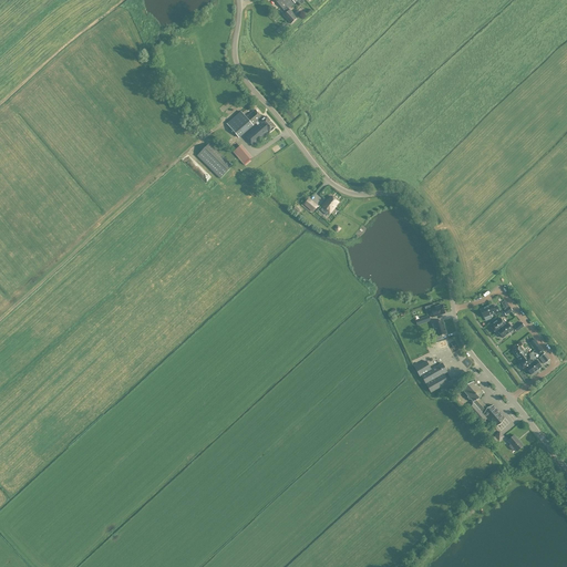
[(275,0),(287,13),(284,16),(291,24),(297,18),(288,9),(297,0),(275,0)]
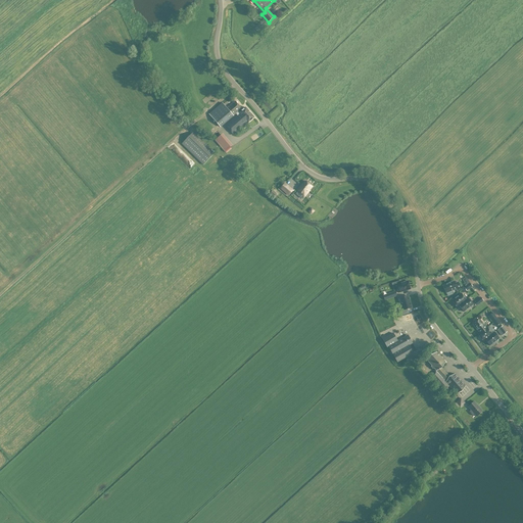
[(179,95),(172,101),(177,106),(181,103),(181,102),(184,99),(179,95)]
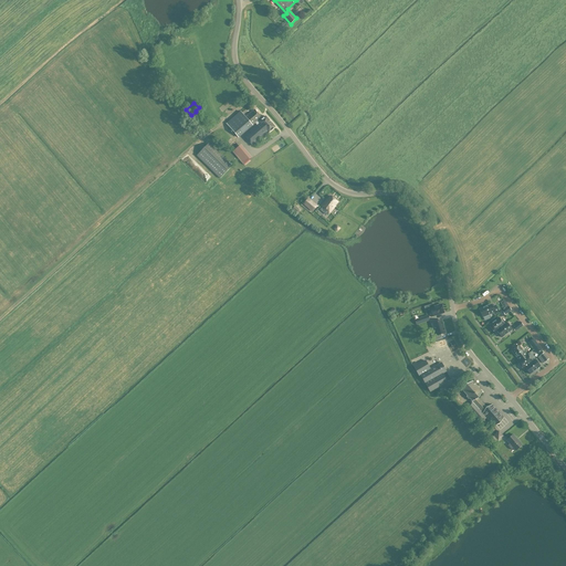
[(263,119),(254,109),(245,117),(241,112),(227,124),(239,137),(253,125),(257,122),(259,124),(244,136),(253,146),(266,134),(263,130),(265,128),(260,122),(263,119)]
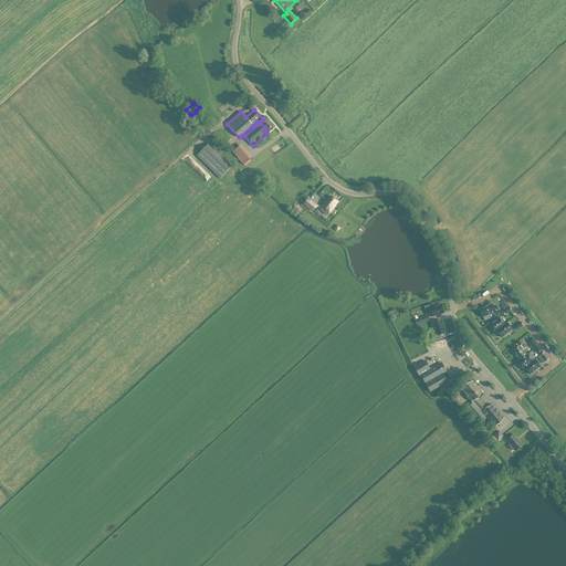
[(266,116),(263,119),(260,122),(265,128),(263,130),(266,134),(268,133),(268,134),(275,127),(266,116)]
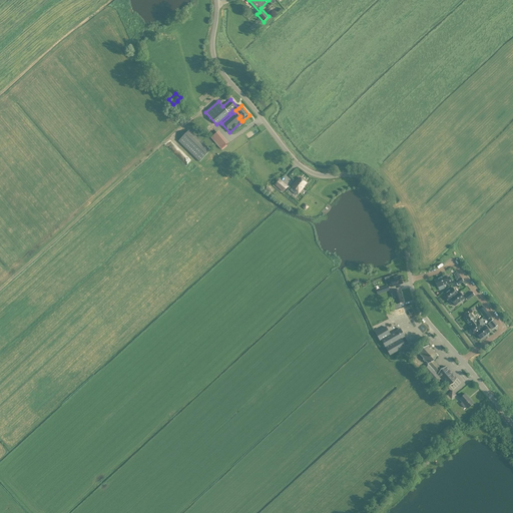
[(210,150),(189,129),(178,140),(199,161),(210,150)]
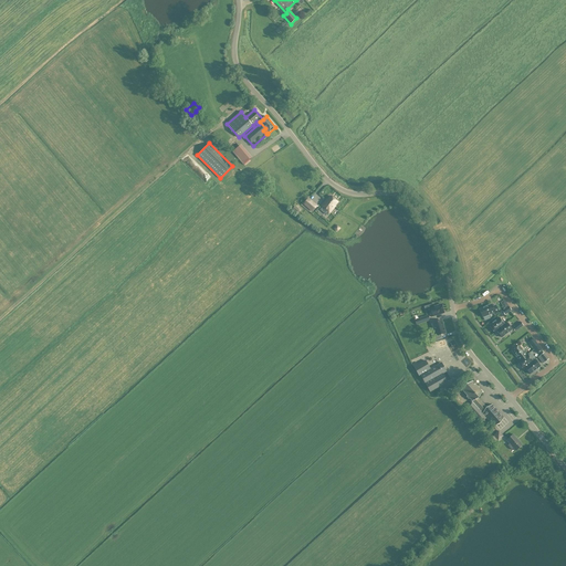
[(244,165),(252,157),(241,145),(233,152),(244,165)]
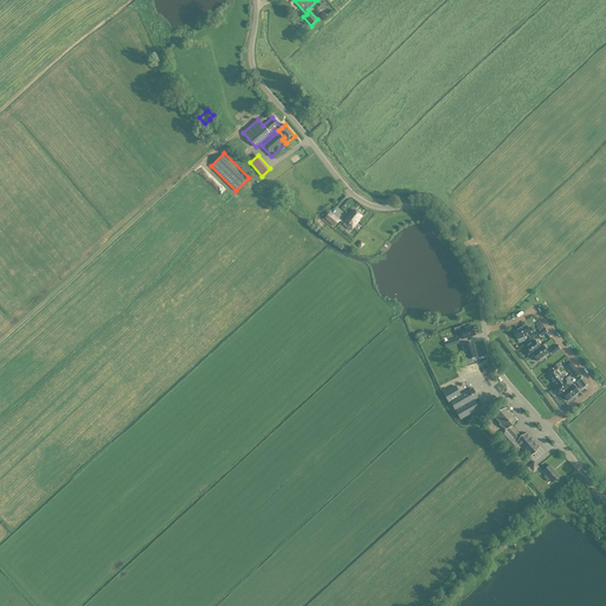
[(353,227),(359,220),(358,220),(361,217),(354,210),(350,214),(350,213),(345,220),(353,227)]
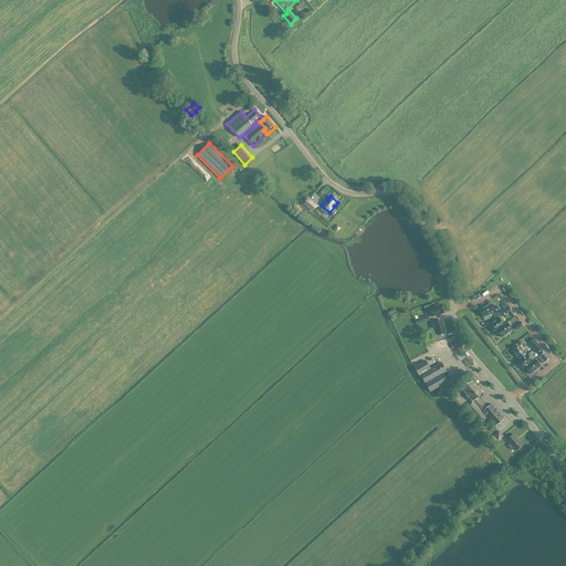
[(312,210),(316,205),(308,198),(304,203),(312,210)]
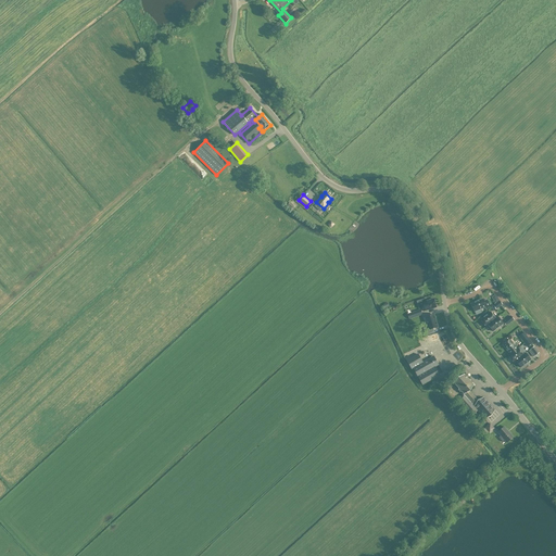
[(421,303),(424,311),(437,307),(433,299),(427,301),(426,299),(420,300),(421,302),(421,303)]
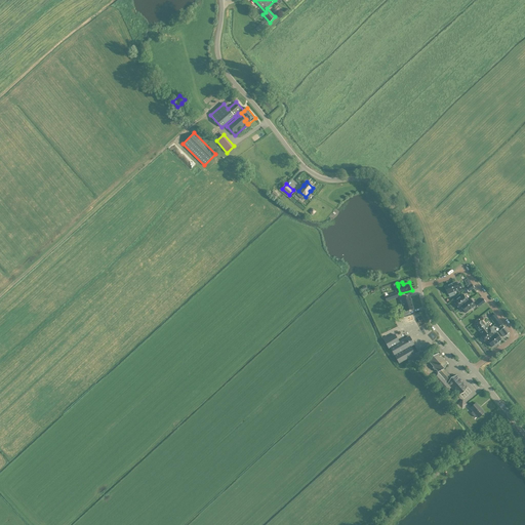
[(458,289),(459,291),(462,289),(459,283),(456,284),(455,282),(445,287),(448,294),(458,289)]
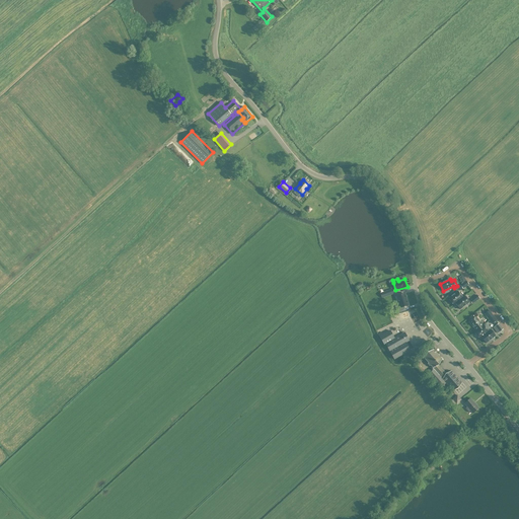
[(392,289),(381,293),(382,298),(394,294),(392,289)]
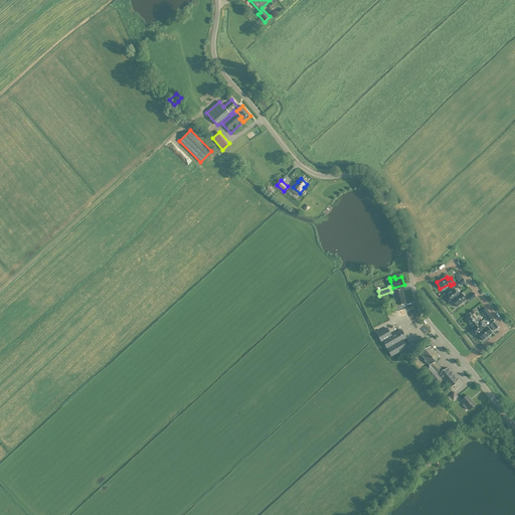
[(450,302),(462,294),(461,294),(459,295),(455,289),(446,296),(450,302)]
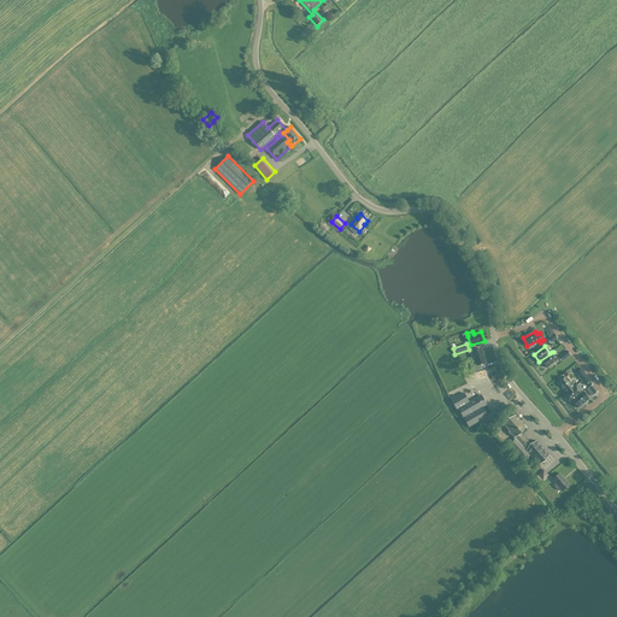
[(481,350),(472,352),(476,366),(486,363),(481,350)]
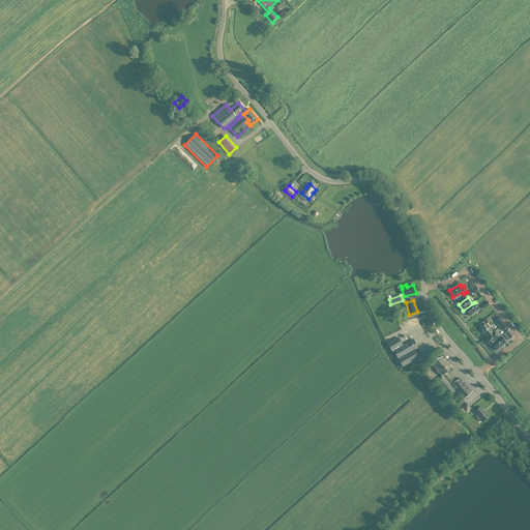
[(479,308),(475,302),(463,311),(463,312),(465,310),(470,316),(479,308)]
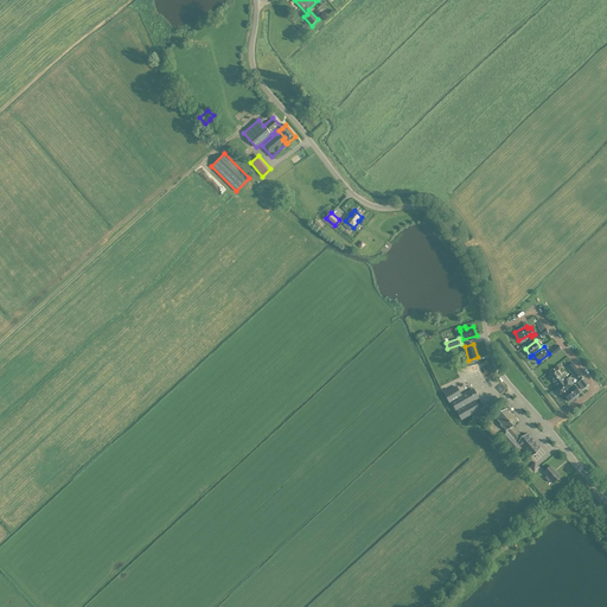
[(579,371),(572,363),(567,366),(573,375),(579,371)]
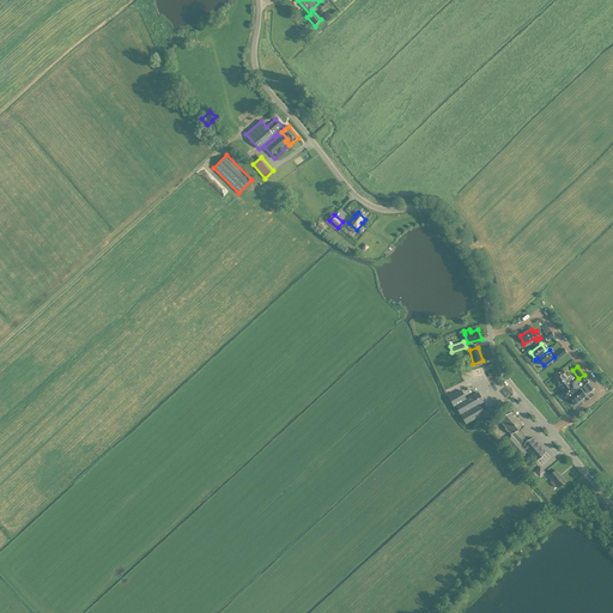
[(495,372),(486,374),(489,382),(496,380),(495,372)]
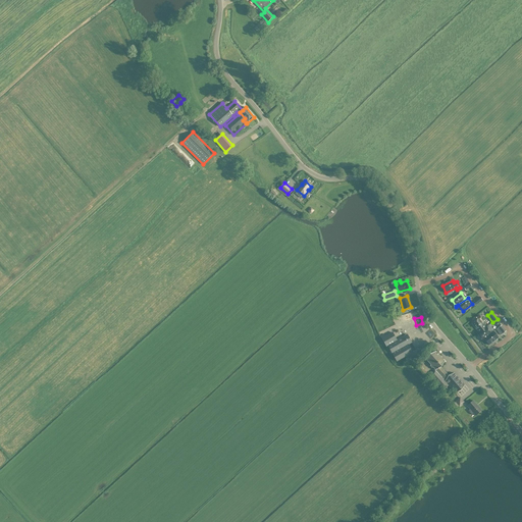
[(478,330),(484,325),(479,318),(472,323),(478,330)]
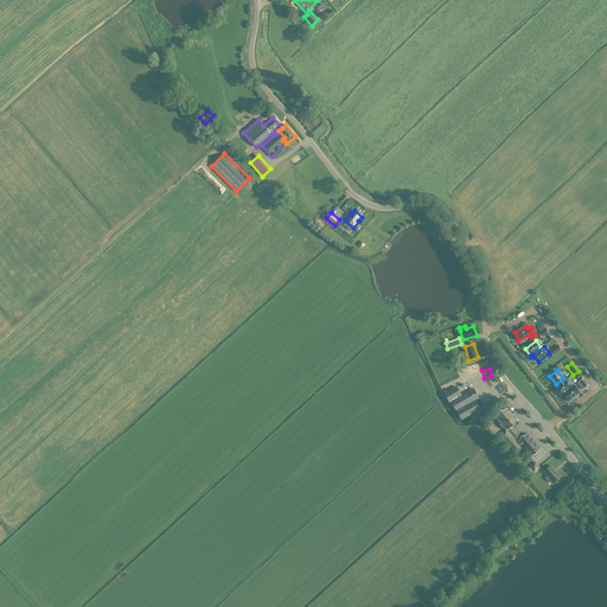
[(563,378),(556,384),(557,387),(555,389),(560,395),(570,387),(566,381),(564,381),(563,378)]
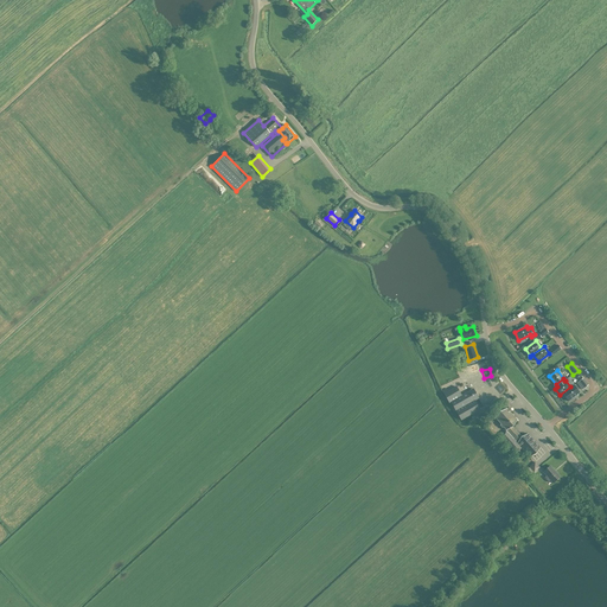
[(572,388),(570,387),(560,395),(561,396),(563,394),(569,401),(580,393),(574,385),(572,388)]
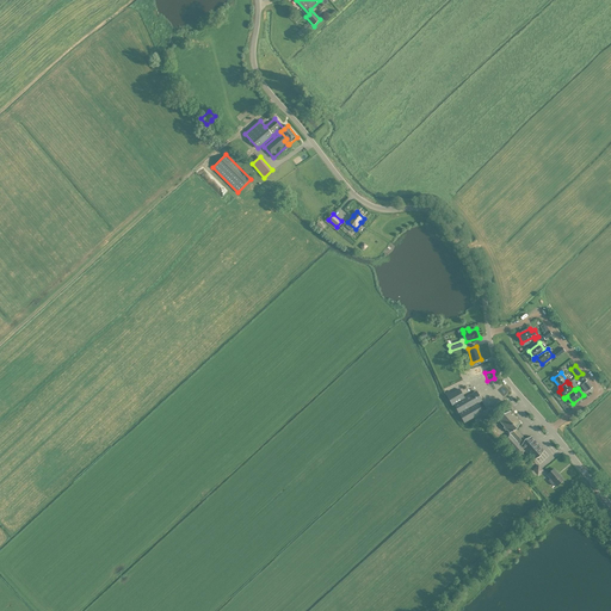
[(476,392),(464,399),(460,389),(451,394),(450,392),(445,394),(452,406),(454,405),(464,423),(483,412),(477,403),(482,401),(476,392)]
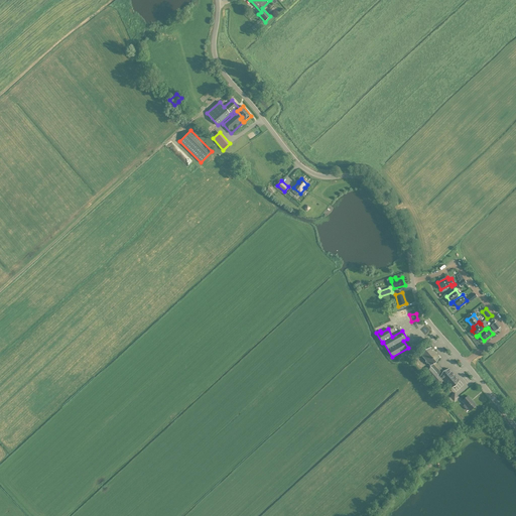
[(433,348),(432,349),(431,347),(425,351),(421,356),(426,361),(425,362),(426,364),(427,363),(430,366),(426,372),(437,385),(443,381),(450,388),(456,386),(460,380),(459,380),(448,369),(443,371),(436,363),(439,357),(434,351),(435,350),(433,348)]
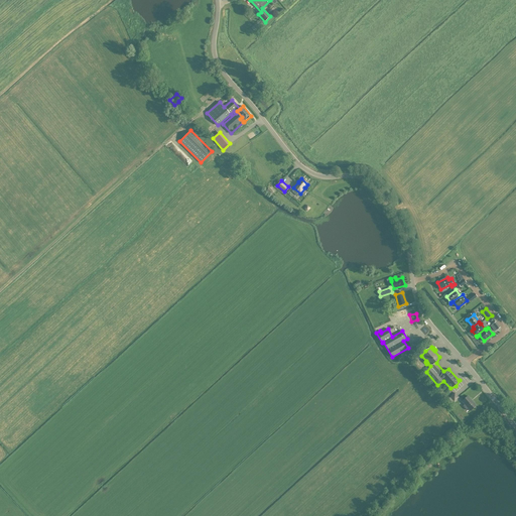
[(455,393),(450,397),(455,401),(459,397),(455,393)]
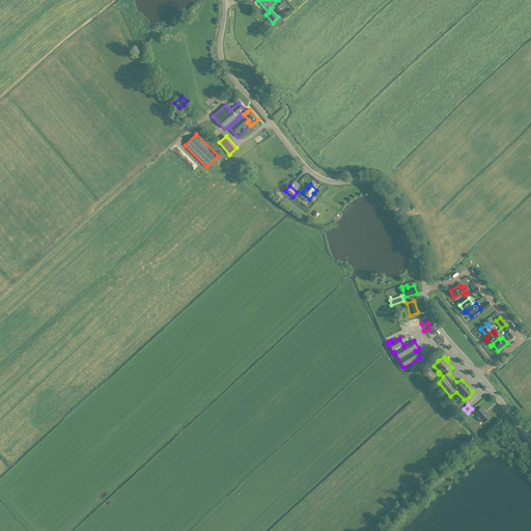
[(479,422),(481,420),(484,423),(491,417),(481,408),(475,413),(478,416),(476,418),(479,422)]
